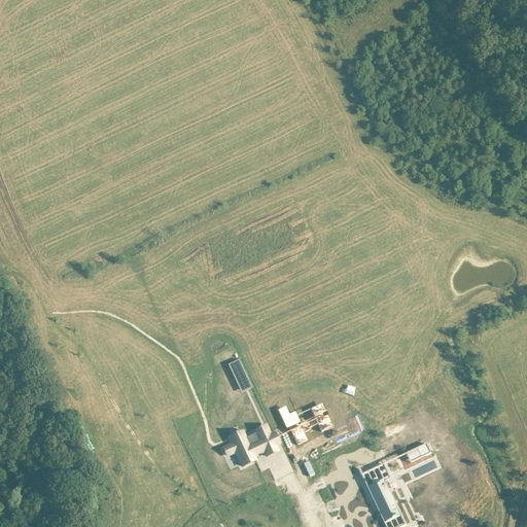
[(244,372),(237,375),(242,386),(249,382),(244,372)]
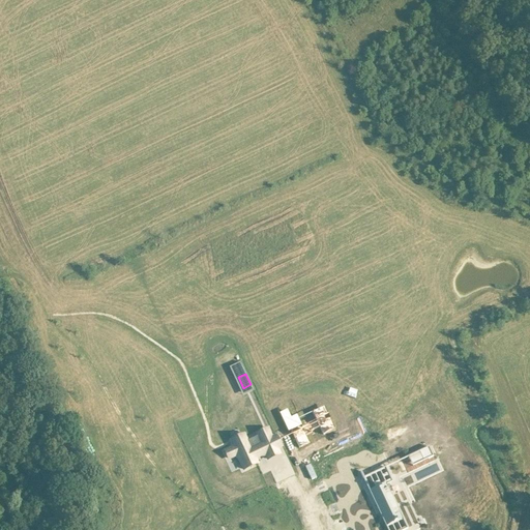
[(287,410),(278,413),(288,433),(290,432),(298,449),(311,443),(306,436),(312,433),(312,432),(319,429),(323,436),(336,430),(325,406),(312,412),(315,420),(302,427),(297,415),(291,417),(287,410)]
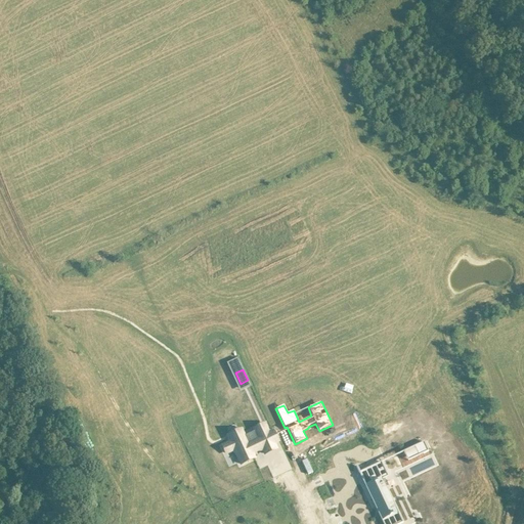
[(230,442),(222,445),(226,453),(234,450),(241,465),(254,459),(252,453),(262,448),(265,454),(276,449),(273,443),(278,441),(274,431),(269,434),(264,425),(253,430),(254,432),(244,436),(243,433),(229,439),(230,442)]
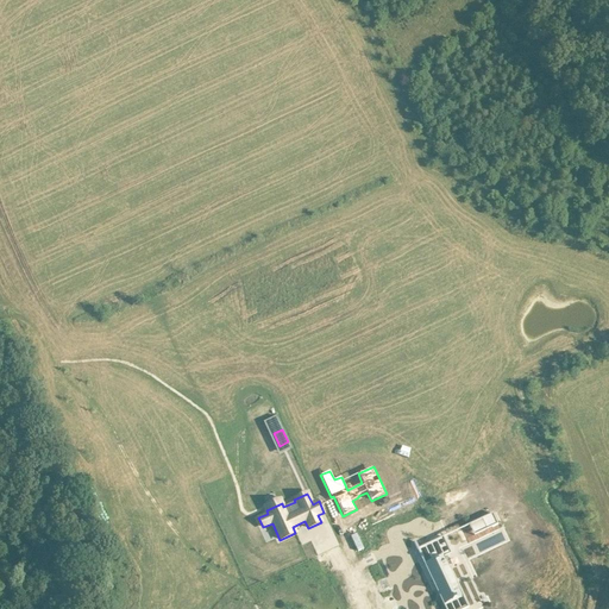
[(493,514),(481,519),(487,531),(497,525),(493,514)]
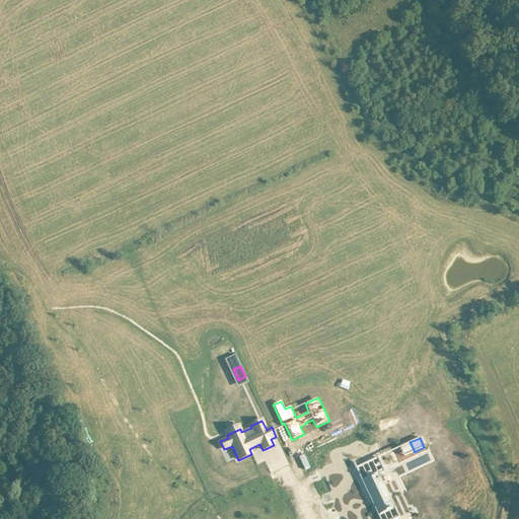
[(377,458),(356,468),(362,482),(367,494),(369,493),(373,501),(372,502),(378,514),(377,514),(379,518),(396,518),(398,518),(387,495),(386,496),(381,487),(383,486),(378,475),(384,472),(377,458)]
